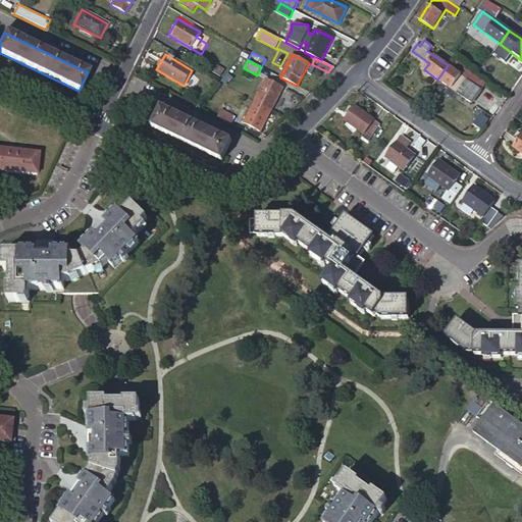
[(221,76),(224,69),(210,61),(207,67),(221,76)]
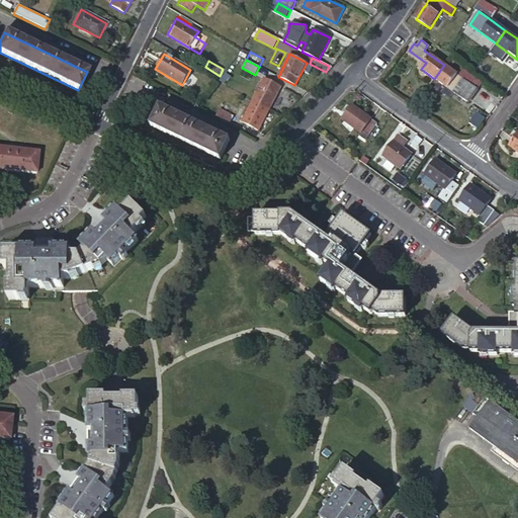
[(444,65),(434,79),(468,103),(478,90),(483,84),(461,69),(457,75),(444,65)]
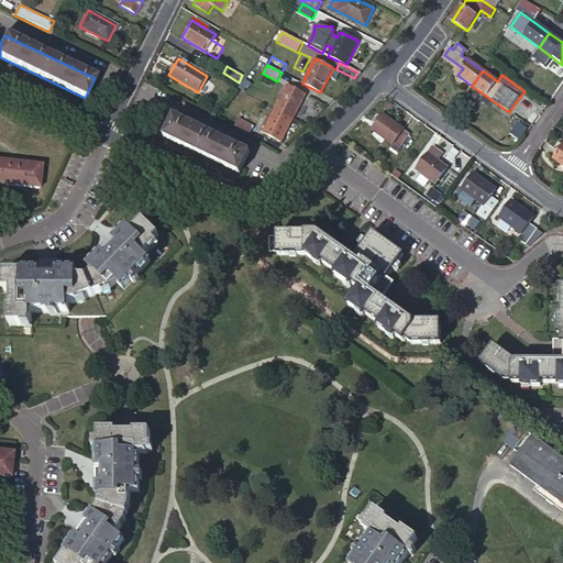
[(287,85),(275,109),(294,119),(306,95),(287,85)]
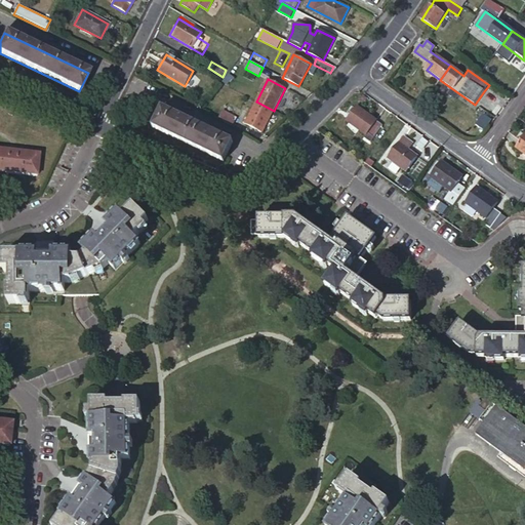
[(274,111),(256,102),(245,124),(263,132),(274,111)]
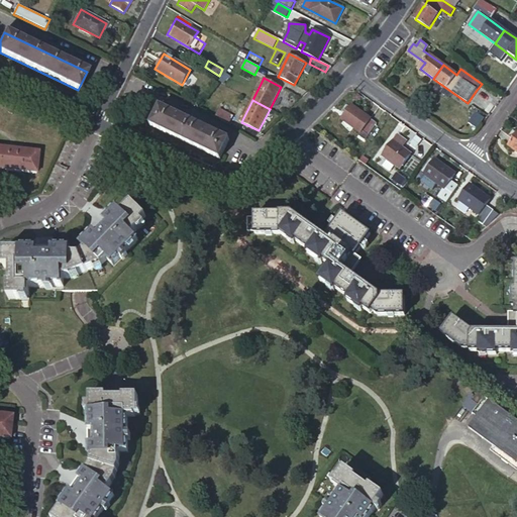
[(341,119),(360,132),(358,135),(366,140),(377,123),(371,119),(351,105),(341,119)]
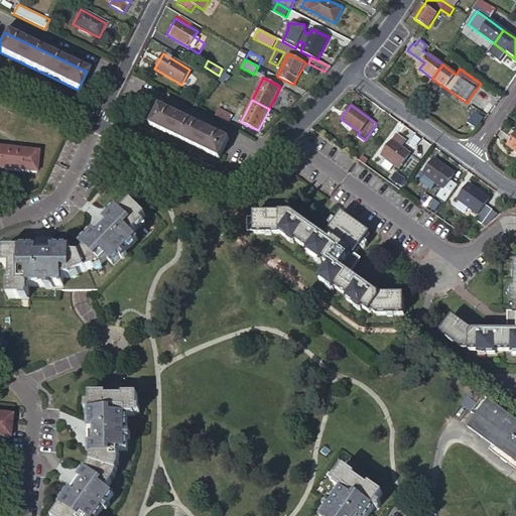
[(220,158),(229,139),(160,107),(151,125),(220,158)]
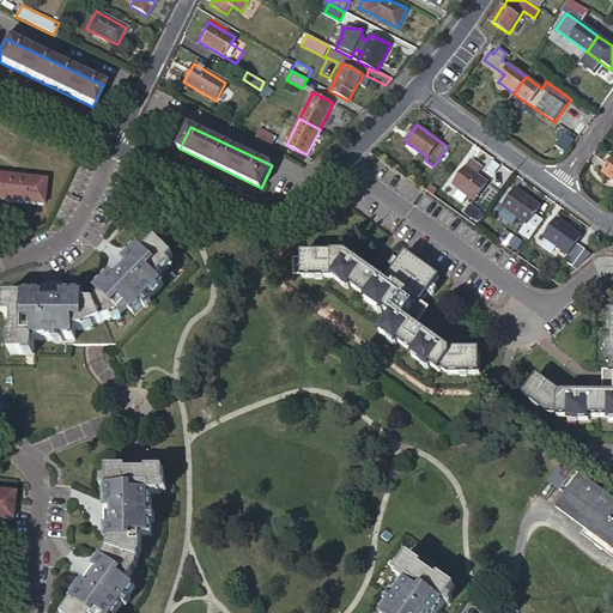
[(260,129),(255,138),(271,147),(277,139),(260,129)]
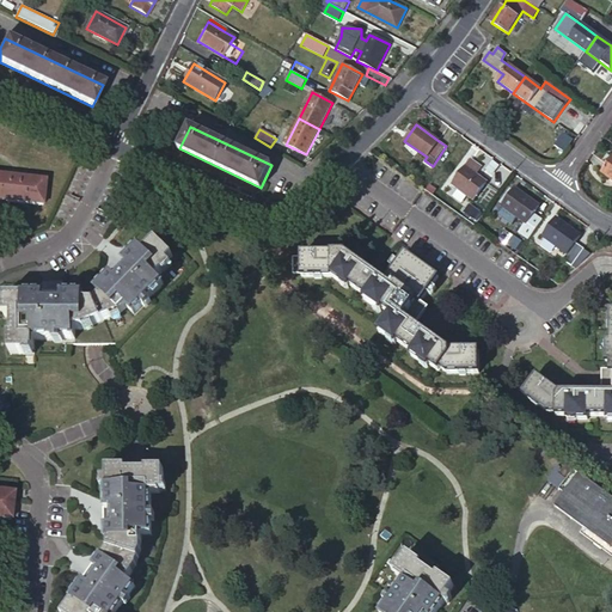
[(611,179),(611,157),(601,172),(611,179)]
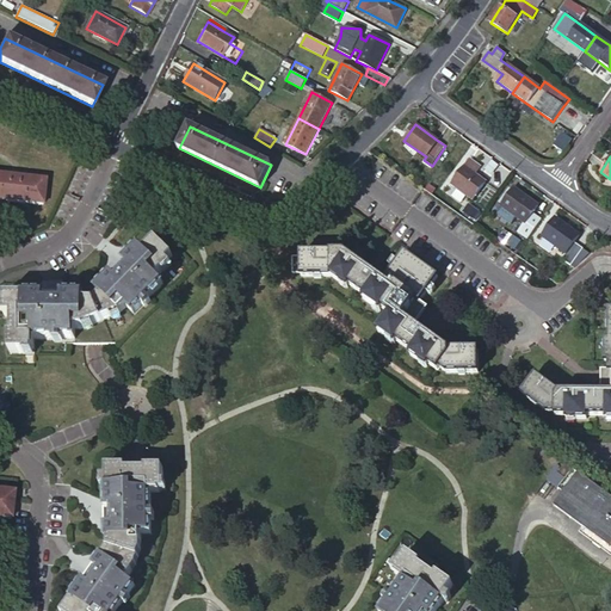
[(474,199),(486,183),(475,174),(481,167),(470,160),(452,184),(474,199)]
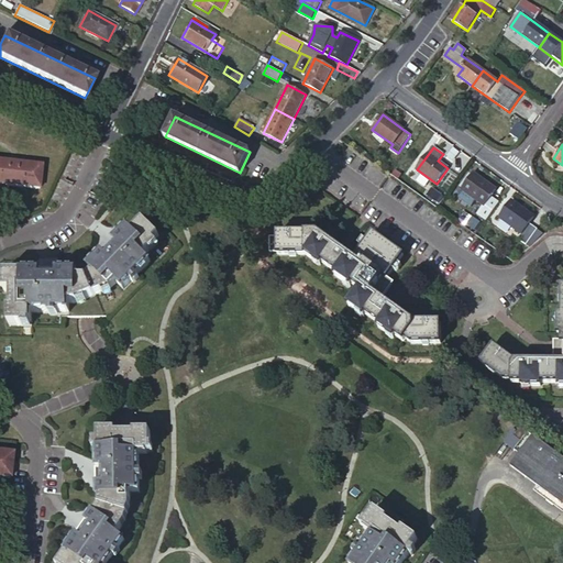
[(0,184),(39,189),(41,166),(0,161),(0,184)]
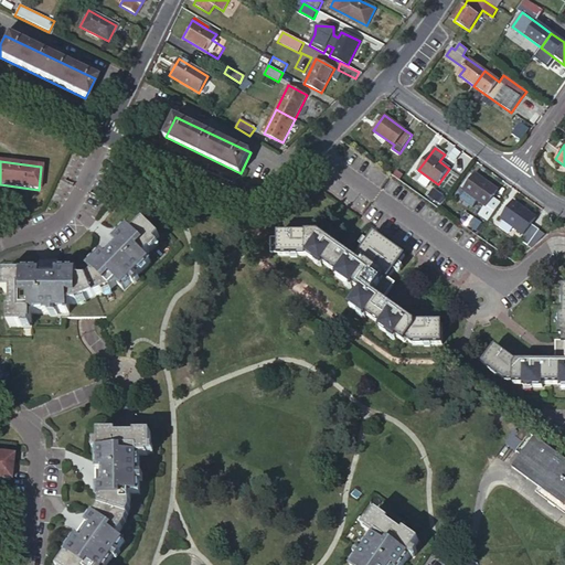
[(488,221),(501,203),(492,196),(498,190),(476,174),(464,191),(486,206),(479,215),(488,221)]
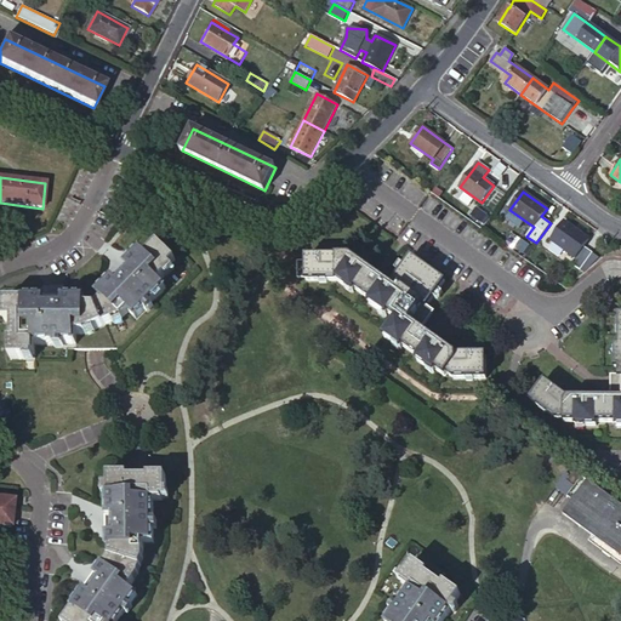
[(585,246),(590,239),(564,221),(551,240),(576,258),(571,263),(581,271),(593,252),(585,246)]
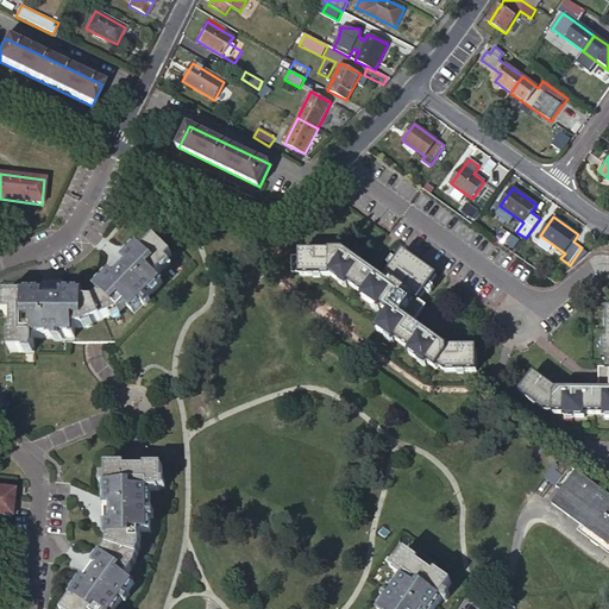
[(43,294),(23,294),(23,297),(2,296),(2,316),(11,316),(11,336),(8,334),(8,352),(24,353),(24,349),(32,349),(32,345),(32,339),(52,339),(52,334),(61,336),(61,339),(74,339),(74,328),(82,328),(83,325),(93,325),(111,316),(115,311),(118,314),(125,307),(132,314),(142,306),(138,302),(144,297),(146,300),(162,286),(155,278),(162,272),(159,269),(171,258),(155,240),(142,252),(137,246),(136,249),(130,255),(121,262),(123,263),(110,275),(94,289),(100,295),(93,302),(82,302),(83,294),(62,294),(62,295),(43,295),(43,294)]
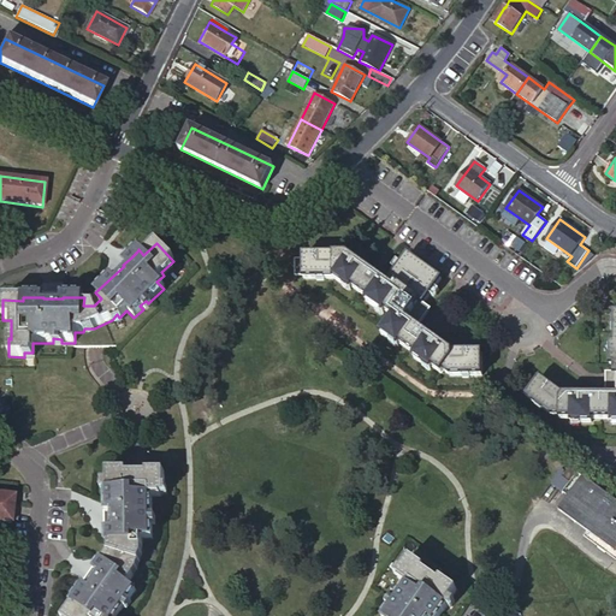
[(126,254),(131,258),(137,252),(134,247),(126,254)]
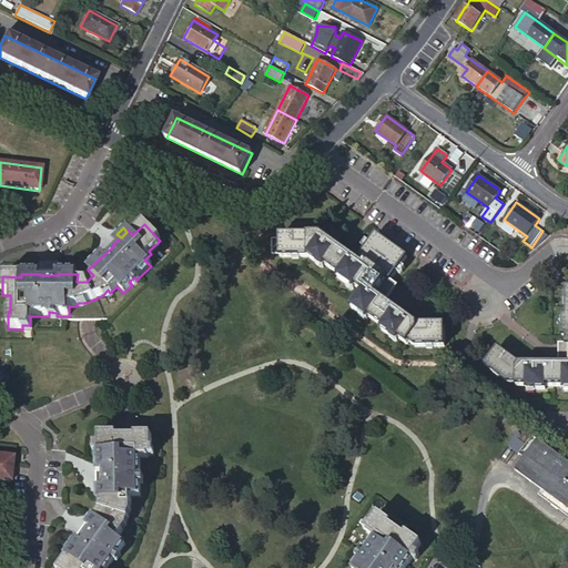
[(279,239),(279,253),(279,255),(305,256),(321,267),(323,265),(337,275),(335,279),(351,290),(353,286),(361,293),(350,308),(365,321),(367,317),(382,328),(381,331),(395,343),(397,340),(406,346),(409,342),(415,345),(444,346),(444,324),(416,324),(384,302),(385,301),(381,296),(392,282),(389,280),(394,273),(406,256),(375,234),(357,259),(355,257),(353,259),(320,234),(279,234),(279,239)]
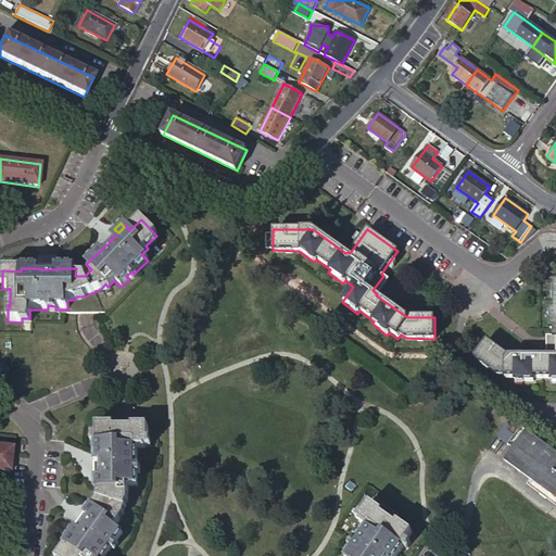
[(377,294),(393,273),(386,267),(381,274),(383,276),(373,290),(377,294)]
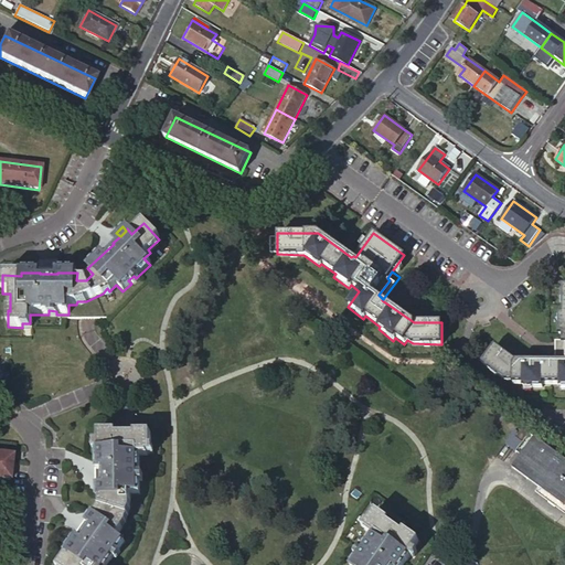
[(564,286),(563,287),(563,316),(560,315),(560,334),(563,334),(562,343),(556,343),(556,363),(518,363),(496,347),(481,364),(504,381),(514,381),(513,384),(532,384),(532,387),(543,387),(543,384),(564,383),(564,286)]
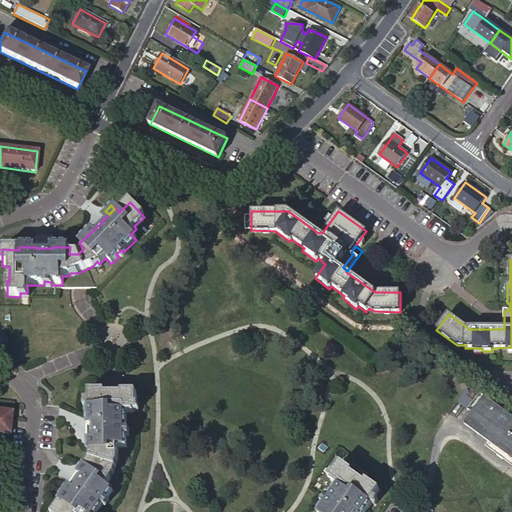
[(511,459),(511,457),(511,416),(473,388),(471,390),(467,396),(478,405),(464,424),(511,459)]
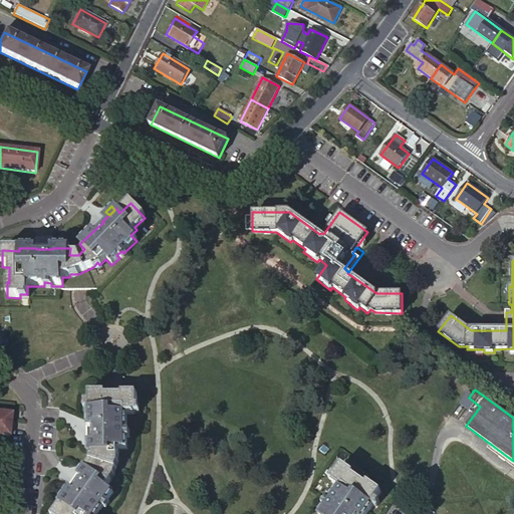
[(97,513),(102,507),(99,504),(103,499),(106,501),(112,493),(105,488),(110,481),(108,480),(115,459),(117,459),(118,450),(126,450),(126,439),(122,439),(122,433),(126,433),(126,415),(132,415),(135,415),(134,408),(138,408),(138,395),(122,395),(122,397),(105,397),(105,394),(89,394),(90,410),(87,410),(88,429),(89,444),(88,443),(88,454),(89,454),(89,461),(84,468),(83,467),(77,475),(77,476),(69,488),(68,487),(58,502),(59,503),(51,513),(97,513)]
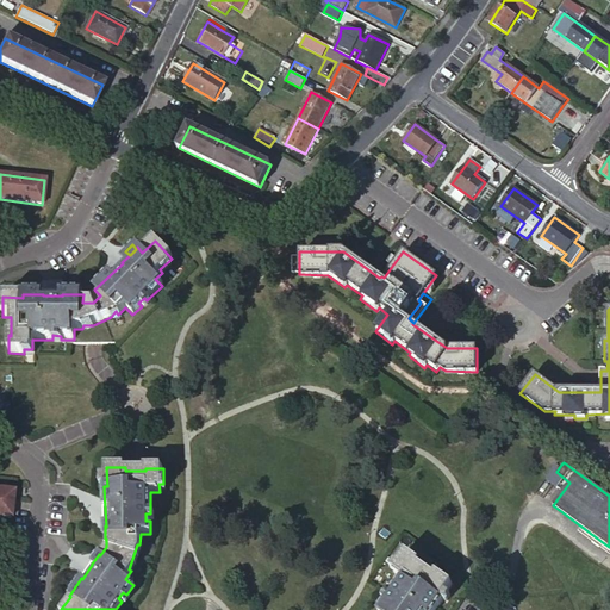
[(0,518),(14,521),(17,492),(0,490),(0,518)]
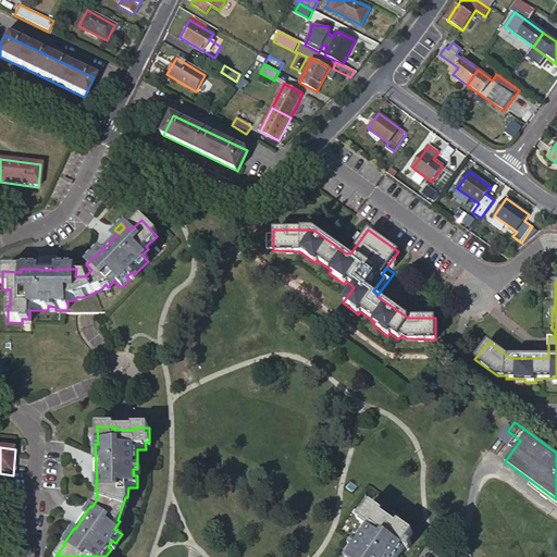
[(398,556),(405,548),(404,547),(413,533),(399,523),(397,527),(383,516),(384,514),(371,504),(363,516),(366,518),(361,524),(363,527),(368,529),(357,545),(359,546),(356,552),(353,551),(348,556),(398,556)]
